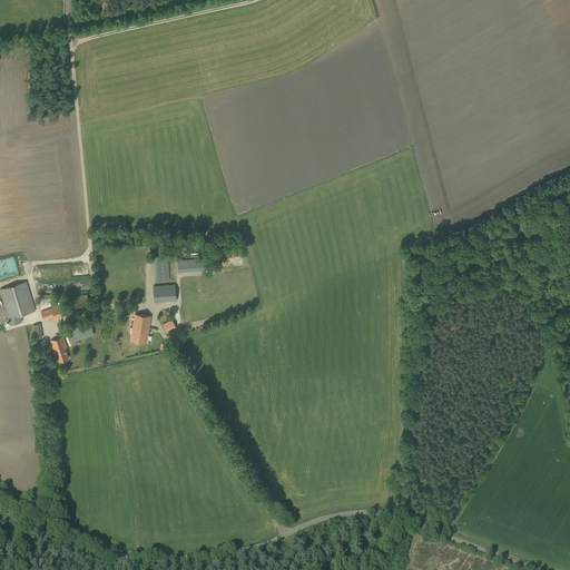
[(168,256),(155,256),(155,281),(168,281),(168,273),(169,273),(168,261),(168,256)]
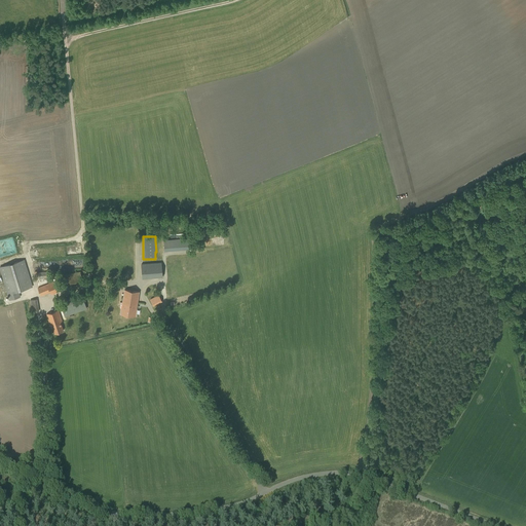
[(164,239),(165,251),(191,249),(191,237),(164,239)]
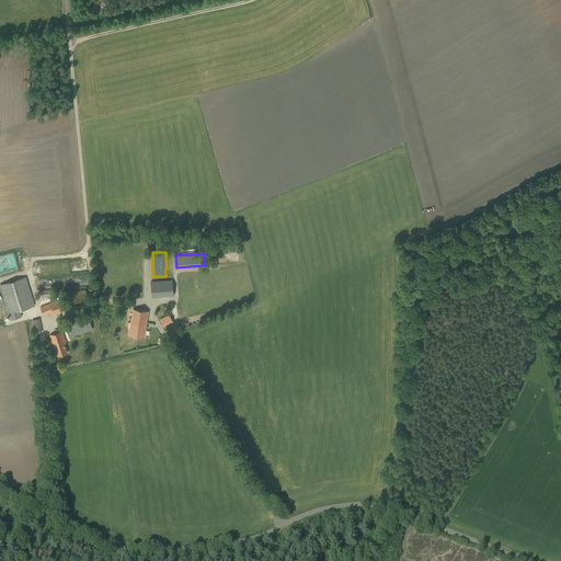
[(20,310),(35,306),(26,277),(0,284),(0,287),(8,312),(10,320),(22,317),(20,310)]
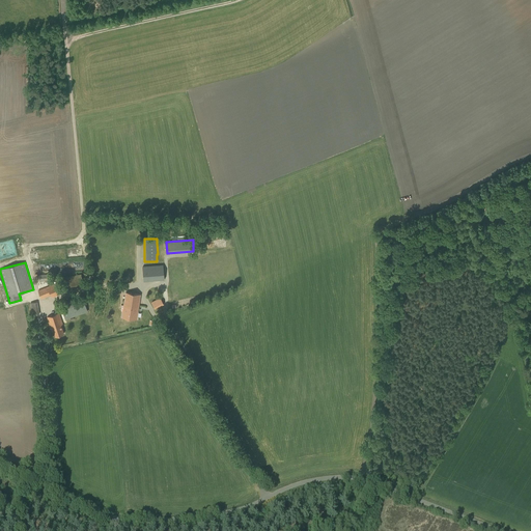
[(163,264),(143,267),(144,281),(164,279),(163,264)]
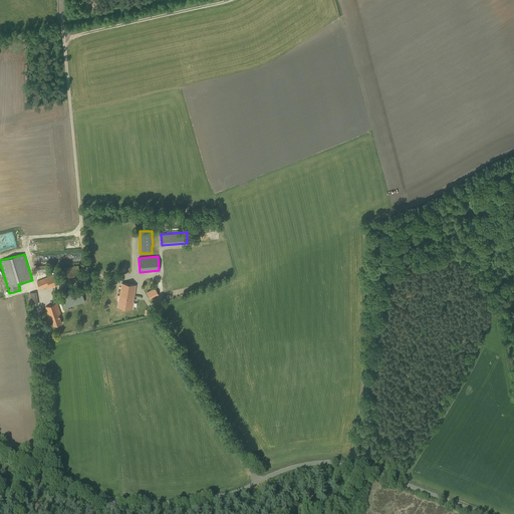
[(81,278),(78,265),(64,268),(67,281),(81,278)]
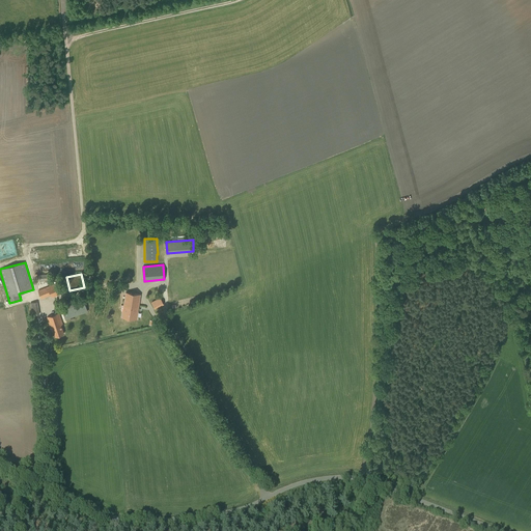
[(63,294),(59,283),(47,288),(46,287),(38,290),(42,299),(51,296),(52,298),(63,294)]
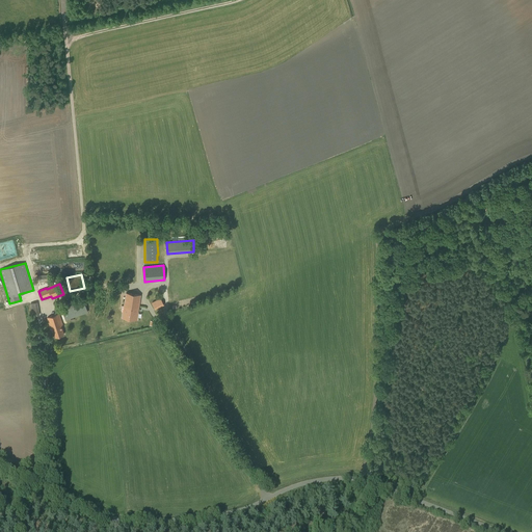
[(126,293),(123,318),(137,320),(137,318),(140,318),(140,313),(138,312),(140,295),(126,293)]
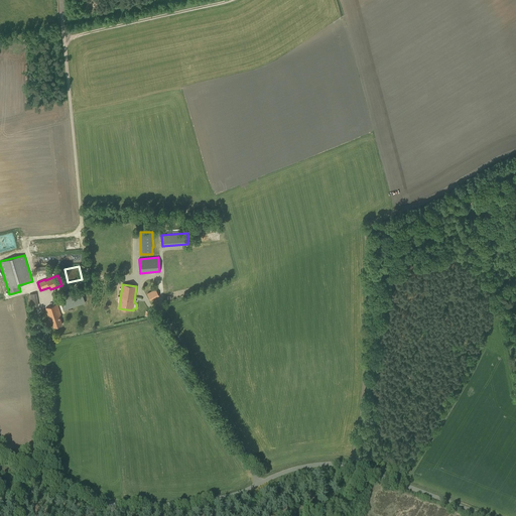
[(59,295),(63,309),(86,302),(81,288),(59,295)]
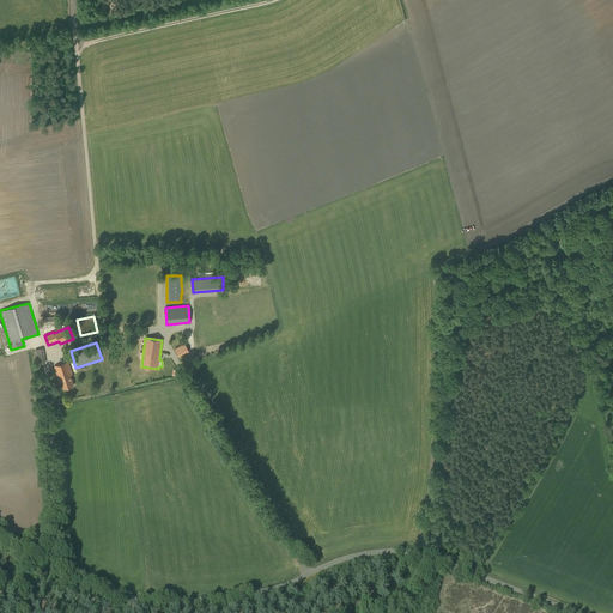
[(180,356),(190,351),(186,343),(176,347),(180,356)]
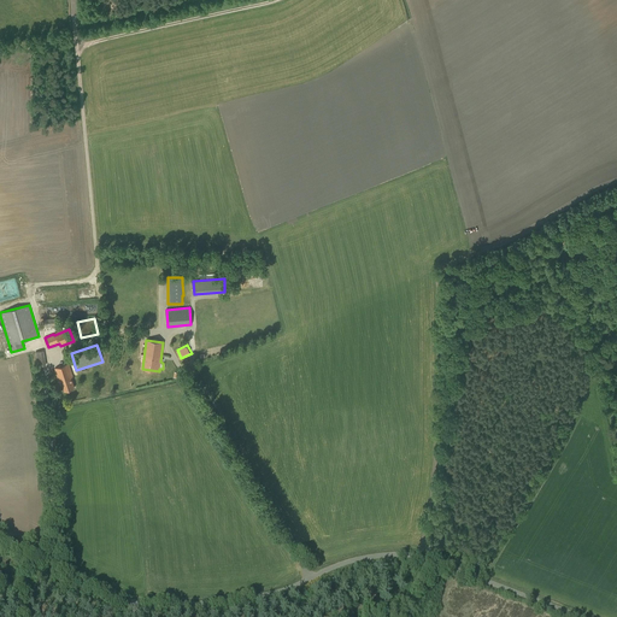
[(46,365),(43,351),(35,352),(37,366),(46,365)]
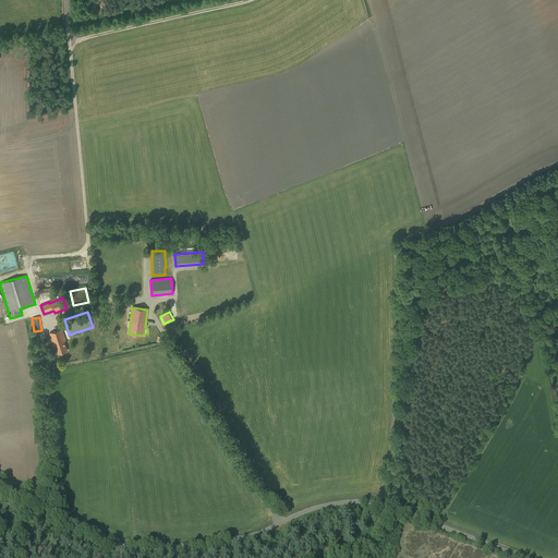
[(62,329),(49,334),(53,344),(55,343),(59,353),(68,350),(64,342),(67,341),(64,337),(62,329)]
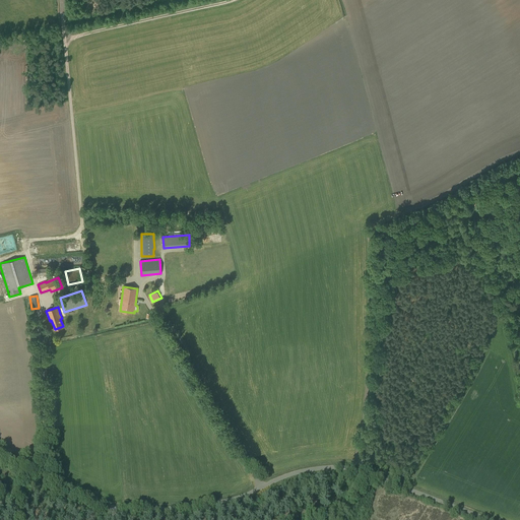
All buildings are outlined.
